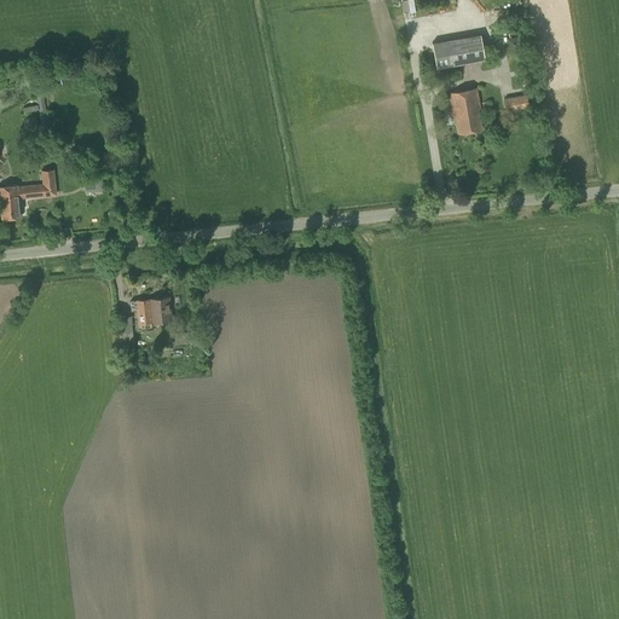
[(437,67),(486,59),(481,33),(432,41),(437,67)]
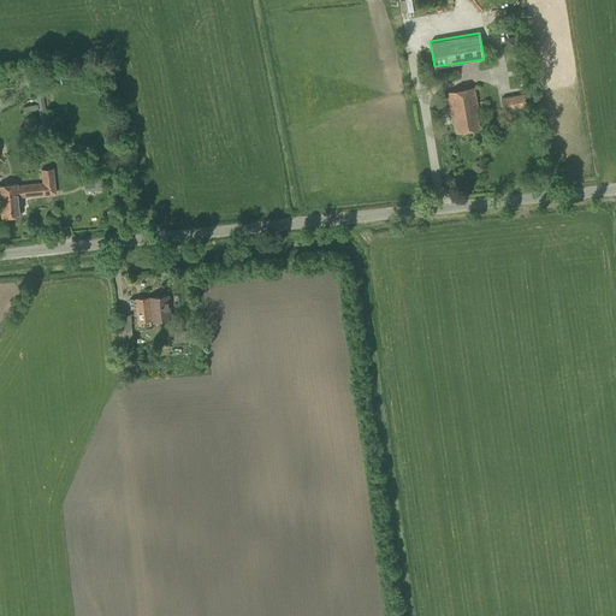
[(521,66),(520,59),(514,60),(519,89),(523,88),(522,81),(525,80),(523,66),(521,66)]
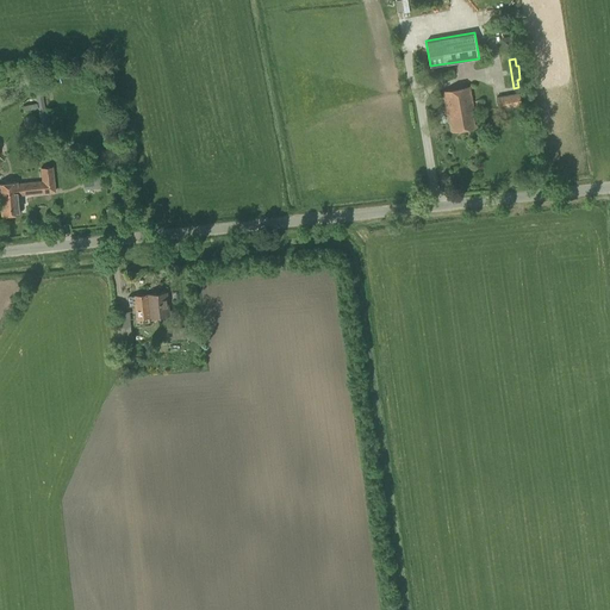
[(474,128),(472,111),(473,111),(468,88),(444,93),(448,116),(449,116),(453,132),(474,128)]
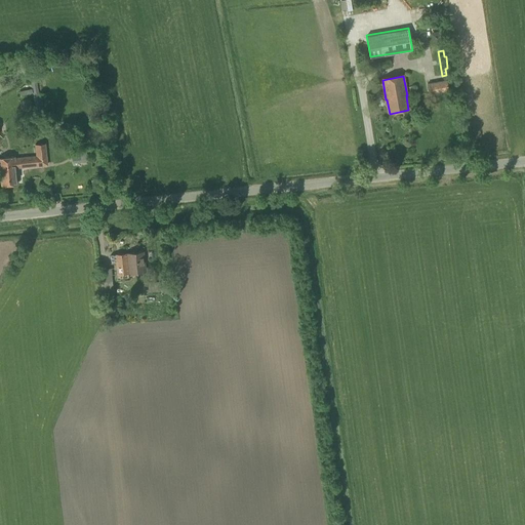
[(430,94),(448,91),(446,80),(427,83),(430,94)]
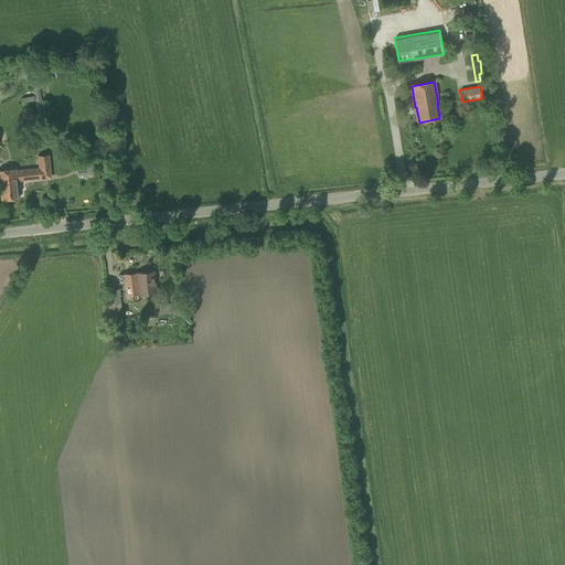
[(38,115),(44,114),(40,87),(33,88),(38,115)]
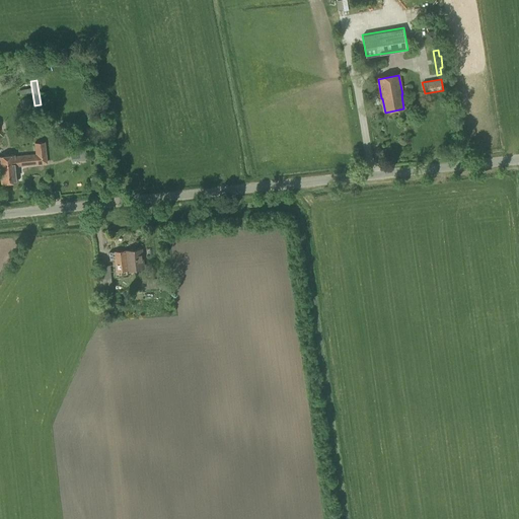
[(14,156),(0,157),(0,170),(1,183),(17,181),(15,167),(47,163),(45,144),(35,144),(36,155),(15,157),(15,156),(14,156)]
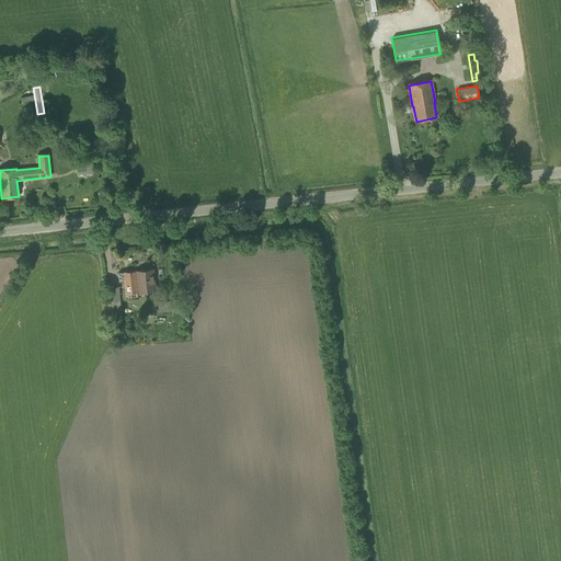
[(76,162),(77,170),(93,168),(92,161),(76,162)]
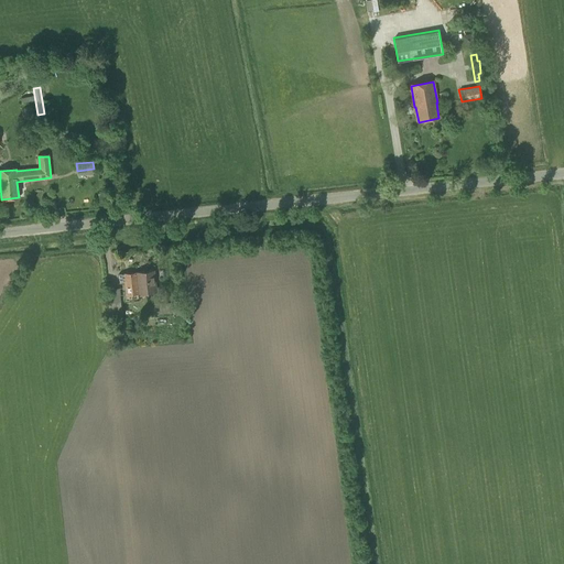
[(137,282),(138,293),(155,291),(153,270),(136,272),(137,282)]
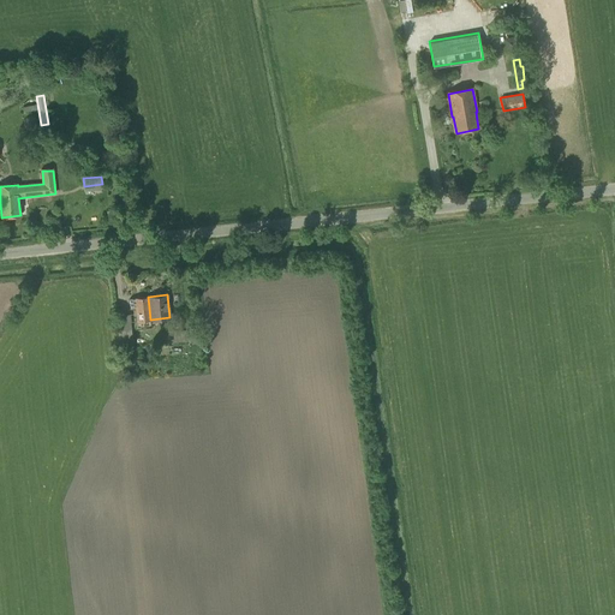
[(137,321),(150,320),(149,308),(148,297),(130,299),(130,308),(136,306),(137,321)]
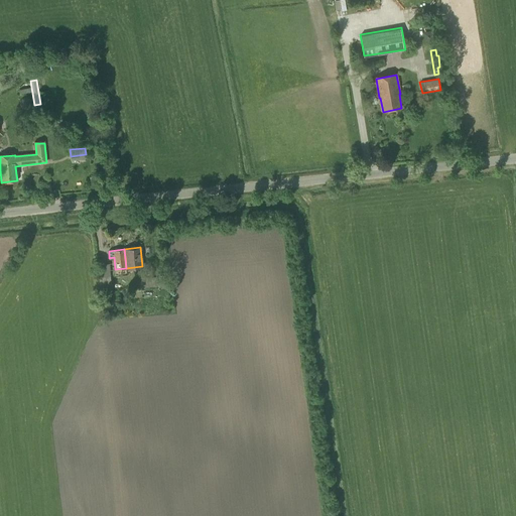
[(105,276),(104,264),(98,265),(100,289),(111,288),(110,276),(105,276)]
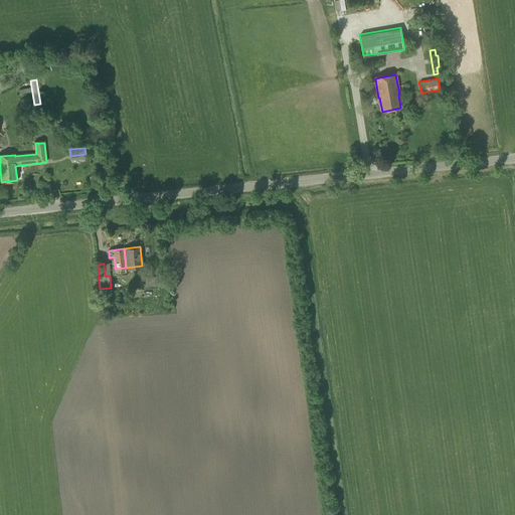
[(138,287),(156,285),(156,277),(137,279),(138,287)]
